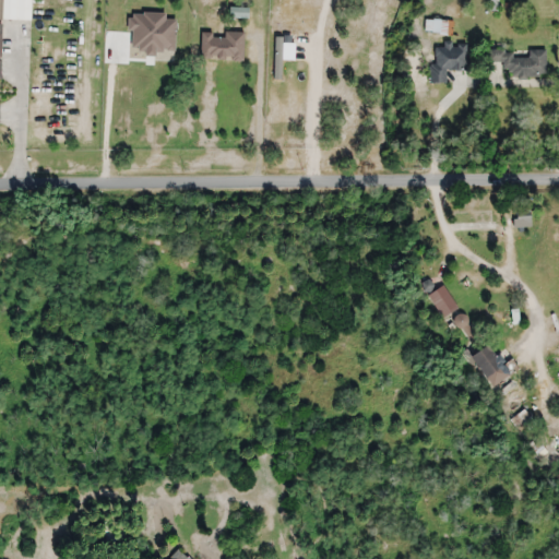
[(0,0),(0,79),(1,21),(30,21),(30,0),(0,0)]
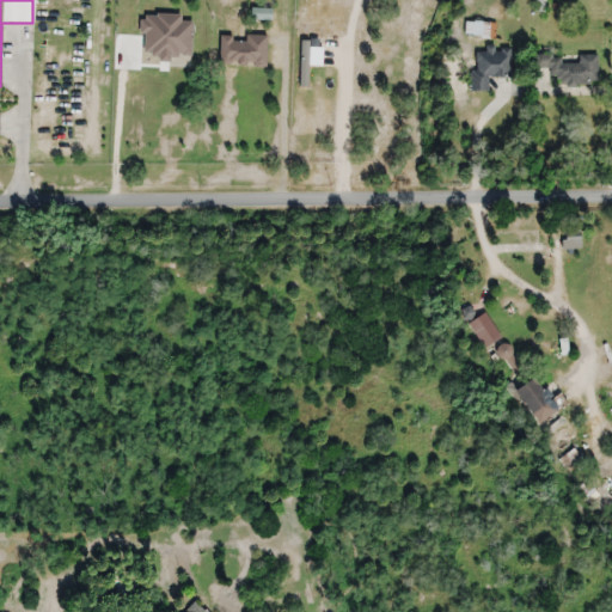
[(495,40),(496,24),(465,22),(464,37),(495,40)]
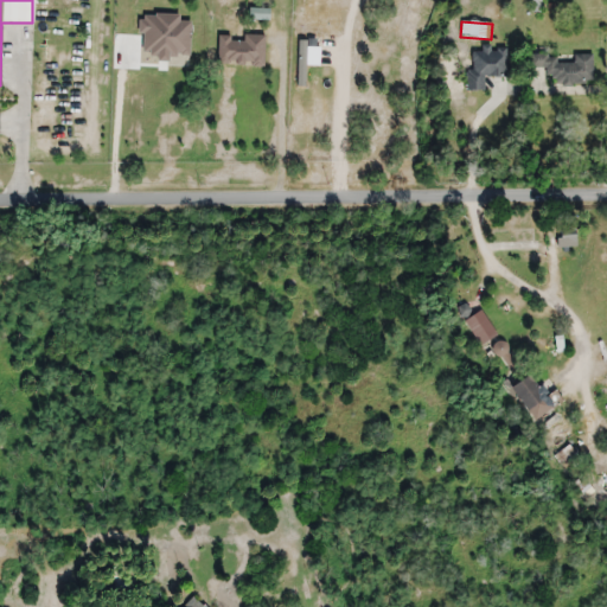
[(264,36),(217,36),(217,65),(264,65),(264,36)]
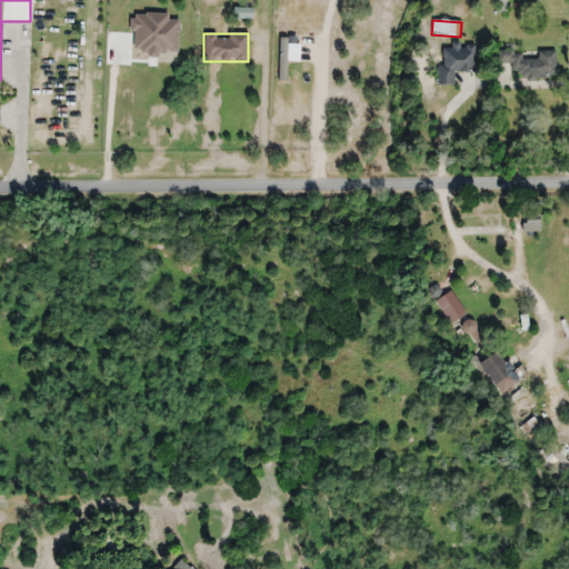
[(477,72),(477,46),(438,46),(438,86),(455,86),(455,72),(477,72)]
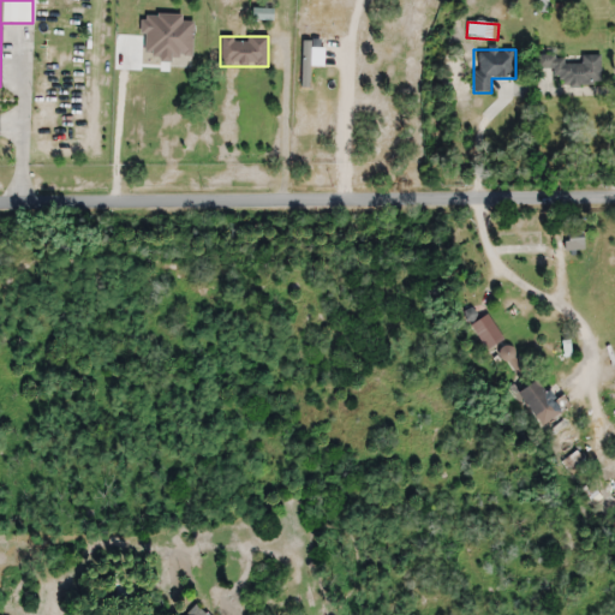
[(601,88),(601,55),(579,55),(579,64),(562,64),(562,55),(536,55),(536,70),(549,70),(549,78),(561,78),(561,88),(601,88)]
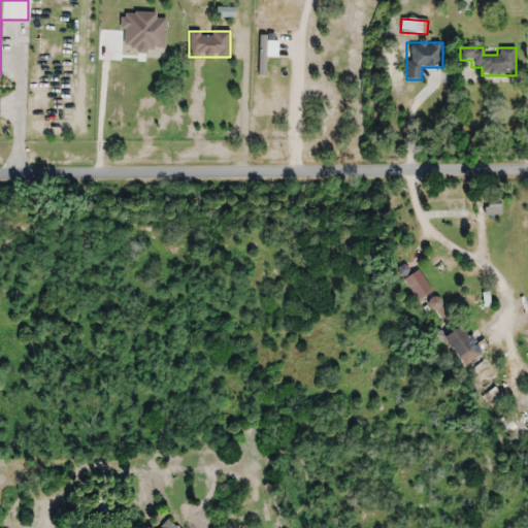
[(486,202),(485,217),(500,218),(500,203),(486,202)]
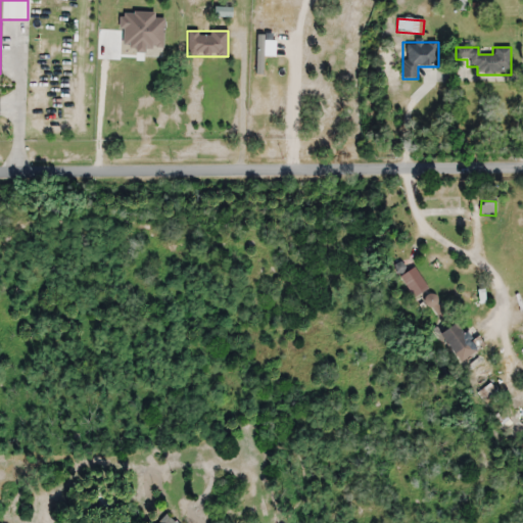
[(407,272),(400,264),(393,268),(414,298),(428,288),(414,267),(407,272)]
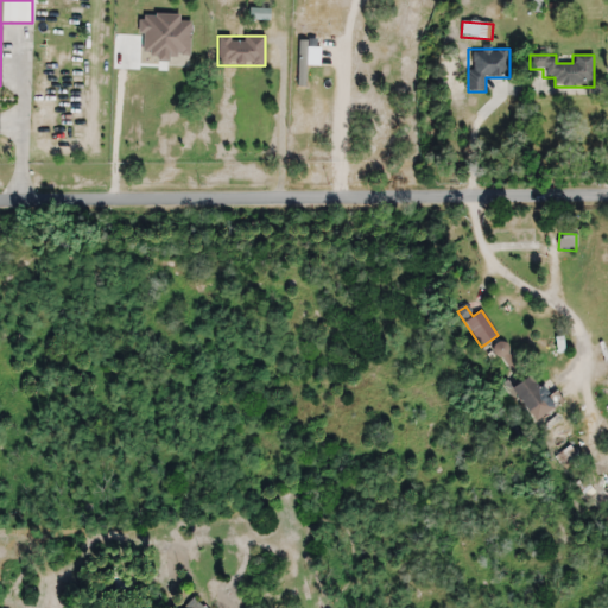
[(508,391),(527,415),(546,399),(527,375),(508,391)]
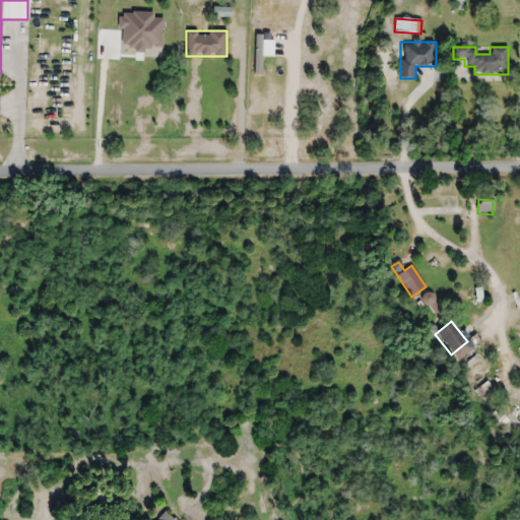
[(177,519),(168,510),(156,519),(177,519)]
